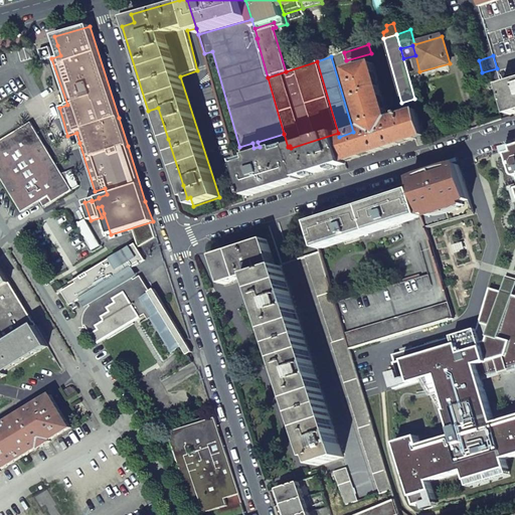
[(339,137),(345,162),(392,147),(425,137),(418,112),(390,120),(374,64),(349,71),(365,129),(353,132),(339,137)]
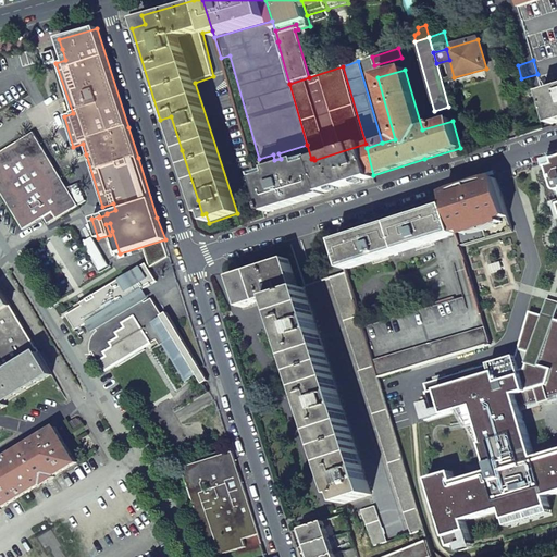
[(556,89),(543,94),(552,125),(556,123),(556,89)]
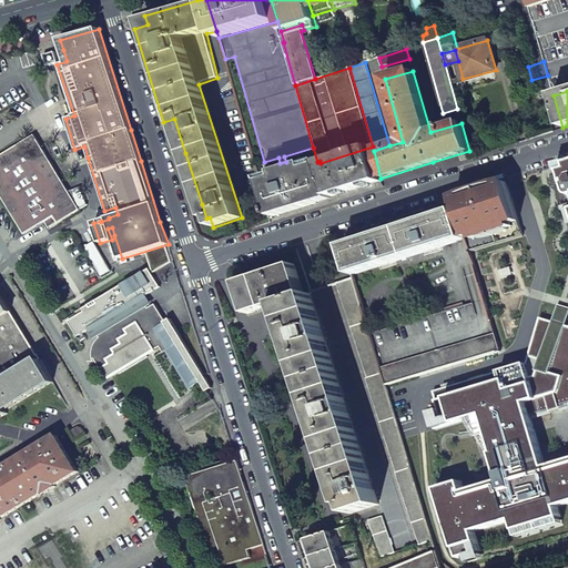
[(165,129),(174,156),(185,153),(174,119),(163,122),(165,129)]
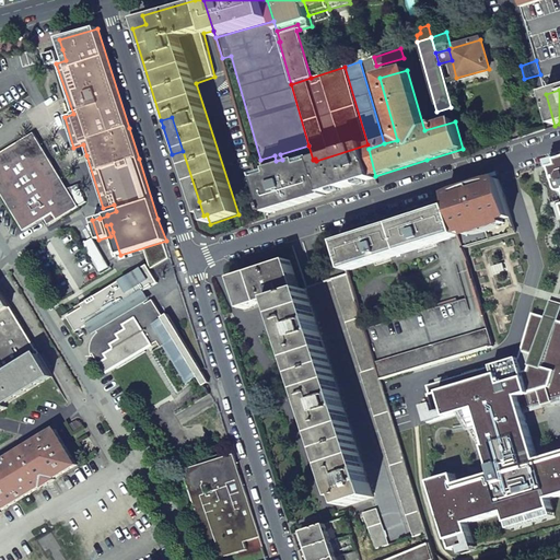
[(0,155),(0,191),(25,232),(46,220),(55,214),(58,221),(80,208),(35,135),(0,155)]
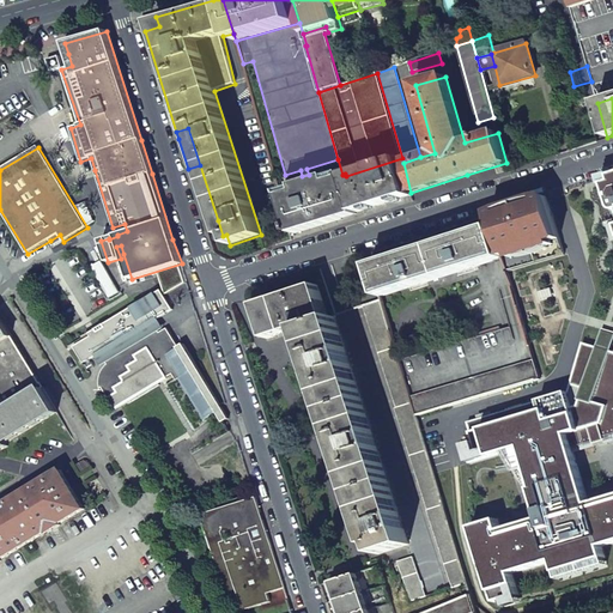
[(346,176),(357,213),(383,205),(412,196),(411,193),(404,163),(402,158),(346,176)]
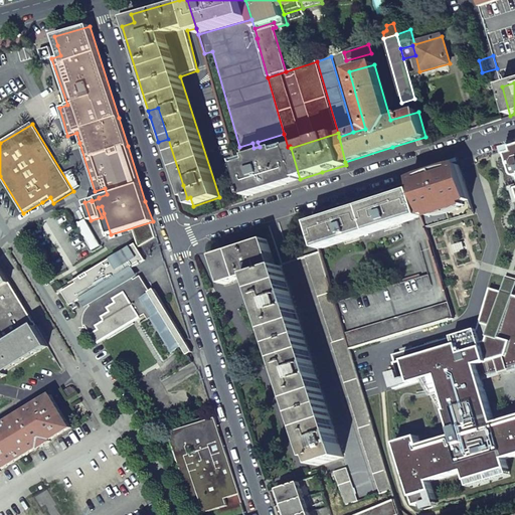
[(236,162),(247,197),(286,185),(301,180),(300,179),(291,148),(290,146),(288,147),(277,150),(277,149),(249,157),(249,158),(236,162)]
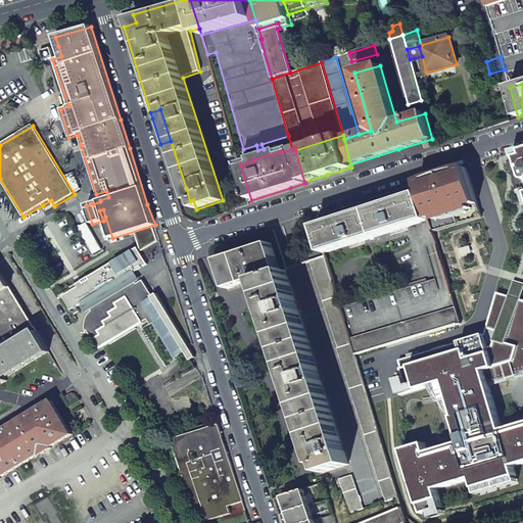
[(522,149),(522,150),(514,152),(521,178),(522,180),(522,300),(521,300),(509,296),(496,293),(484,335),(398,361),(403,378),(395,381),(399,395),(430,387),(438,398),(449,394),(456,417),(453,418),(460,443),(427,453),(424,443),(401,450),(421,515),(429,512),(442,509),(436,490),(472,479),(475,489),(516,476),(514,467),(522,464),(522,424),(503,430),(490,387),(489,384),(517,376),(516,374),(522,371),(522,149)]
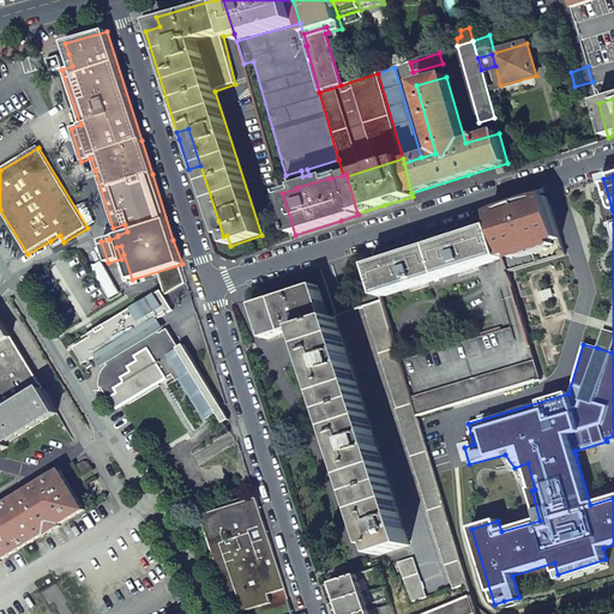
[(504,259),(509,274),(567,256),(548,197),(519,206),(489,216),(494,228),(504,259)]
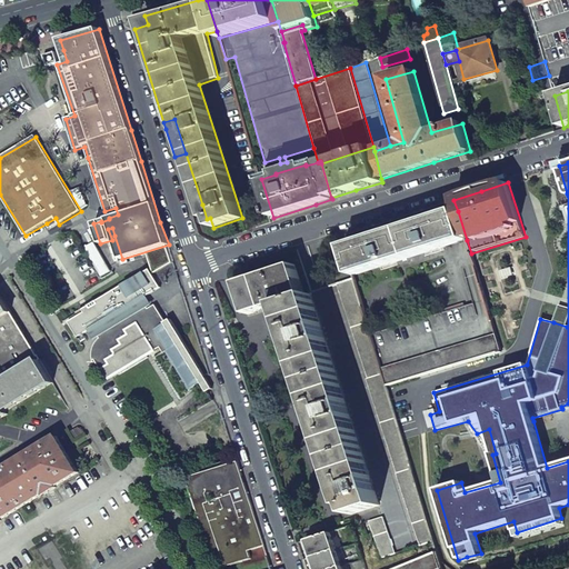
[(345,247),(353,276),(467,240),(458,211),(451,212),(448,213),(427,221),(421,222),(417,223),(401,229),(387,233),(382,236),(377,237),(345,247)]
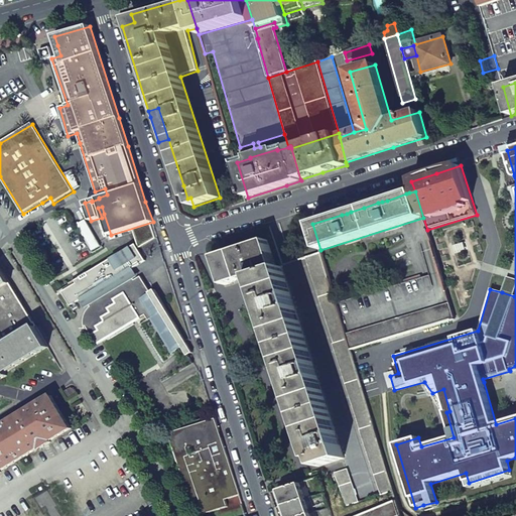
[(50,198),(42,203),(45,209),(53,204),(50,198)]
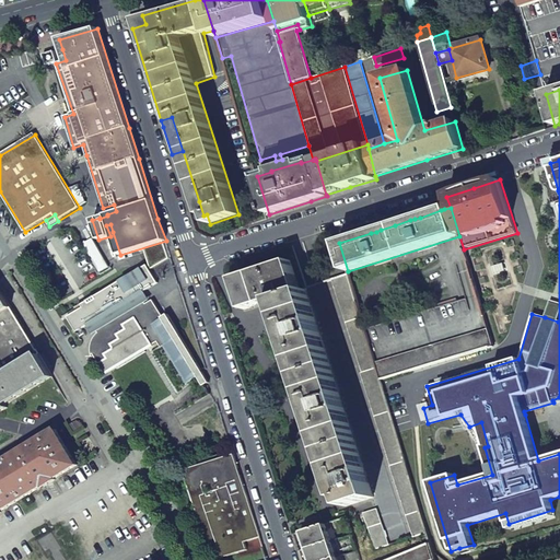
[(278,300),(345,508),(373,498),(306,290),(301,292),(291,261),(234,279),(240,298),(244,310),(278,300)]
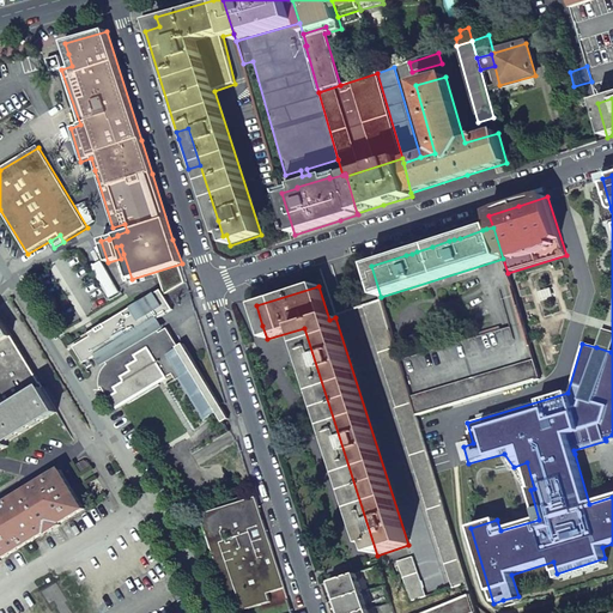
[(127,404),(174,375),(177,381),(180,380),(205,422),(218,413),(224,410),(187,349),(183,352),(170,331),(163,335),(161,333),(156,325),(161,321),(176,311),(164,292),(96,333),(98,335),(90,341),(87,338),(74,346),(86,366),(98,358),(103,356),(109,364),(110,366),(105,370),(103,375),(102,377),(102,382),(102,388),(103,390),(104,389),(114,405),(123,399),(127,404)]
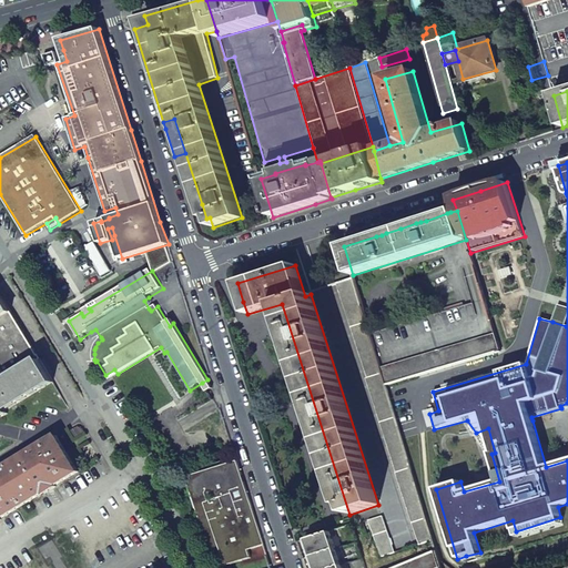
[(395,474),(418,546),(433,541),(385,385),(374,348),(369,335),(353,280),(337,284),(367,378),(366,379),(396,473),(395,474)]
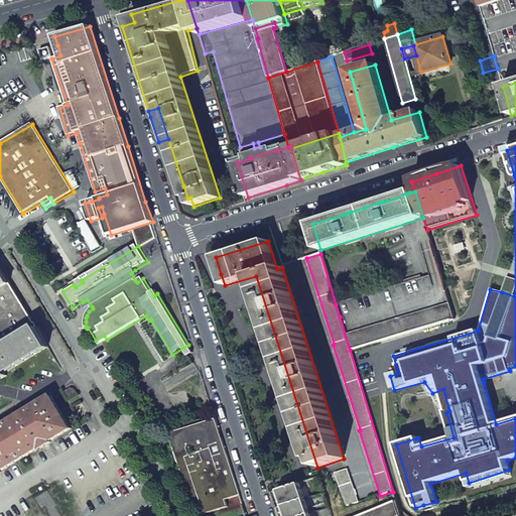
[(0,288),(10,283),(0,267),(0,288)]
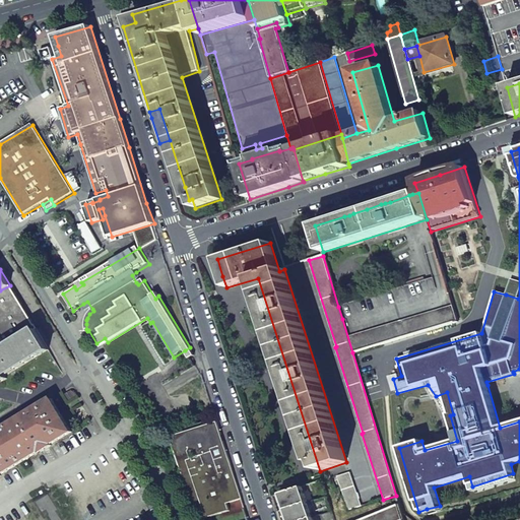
[(132,275),(136,282),(140,279),(136,272),(132,275)]
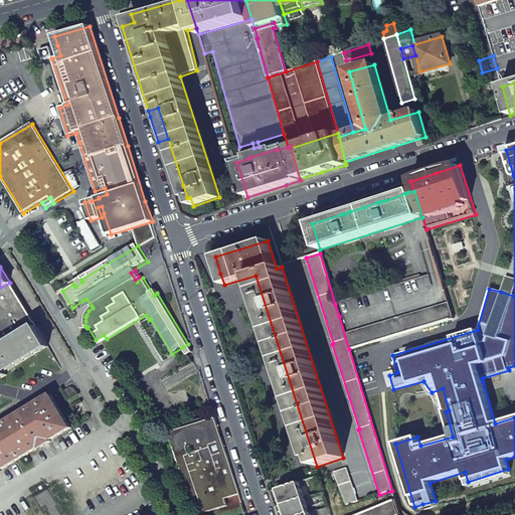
[(339,316),(349,349),(453,318),(446,292),(440,272),(427,276),(335,304),(339,316)]
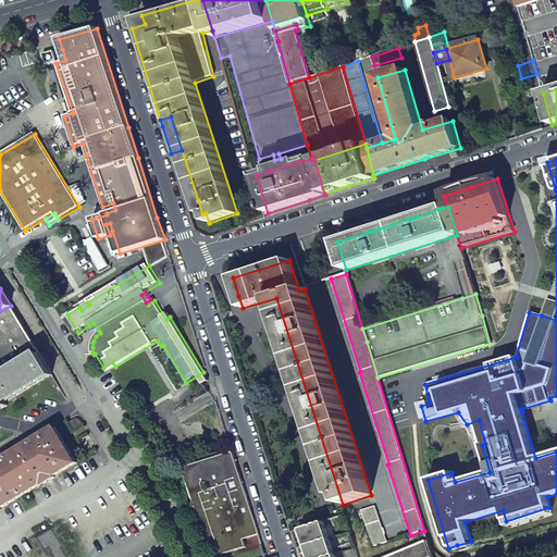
[(556,301),(547,299),(542,316),(555,320),(556,311),(556,301)]
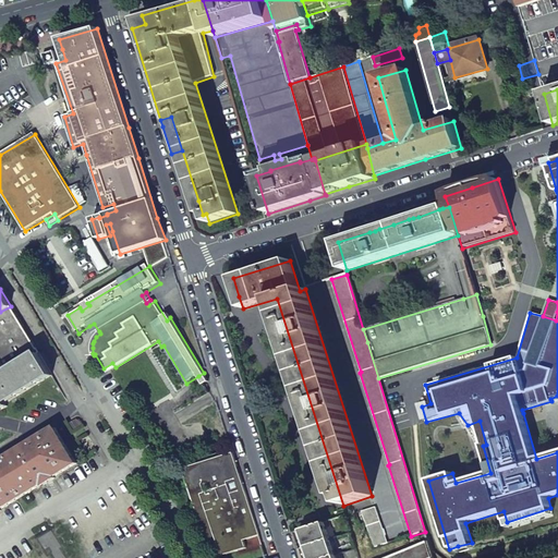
[(0,376),(38,353),(39,353),(37,349),(36,349),(11,306),(0,312),(0,376)]
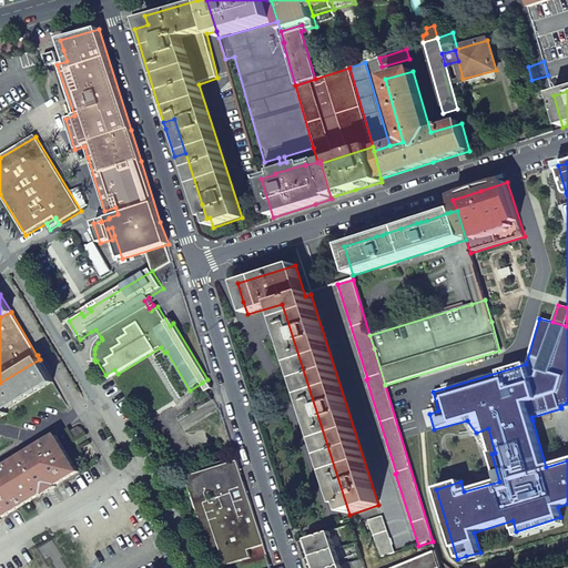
[(91,332),(95,341),(101,337),(95,330),(91,332)]
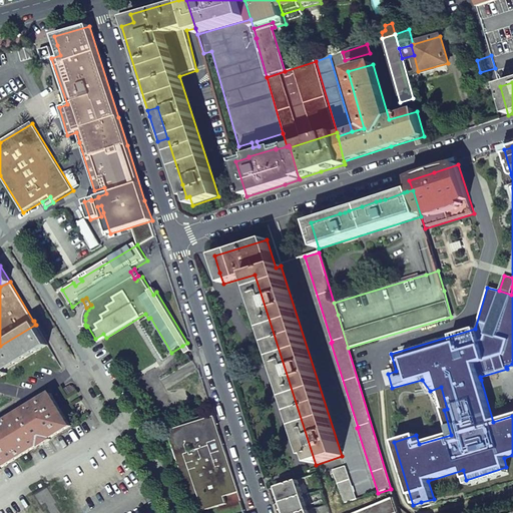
[(0,380),(8,375),(6,371),(48,346),(35,325),(0,346),(0,380)]
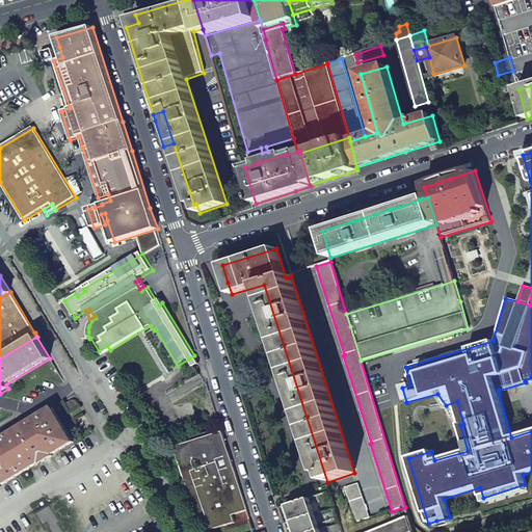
[(107,346),(99,351),(102,355),(110,350),(107,346)]
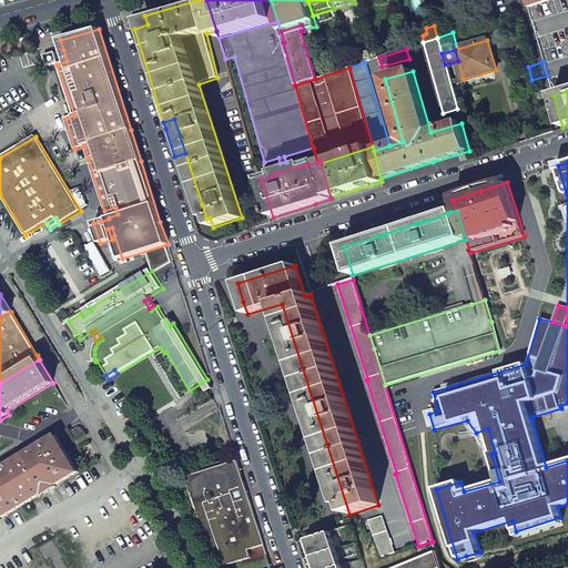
[(215,393),(208,379),(202,383),(211,396),(215,393)]
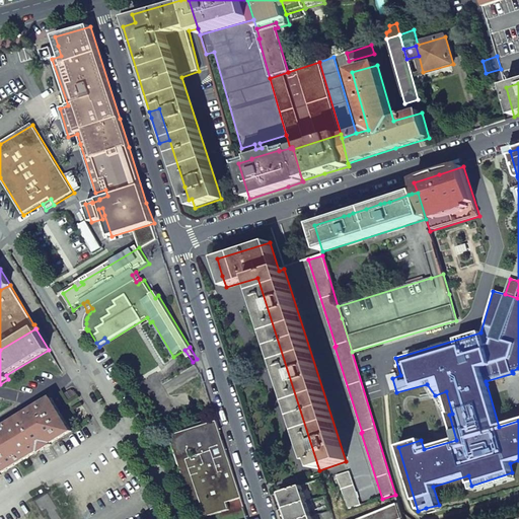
[(486,381),(487,384),(518,374),(518,368),(512,371),(513,373),(486,381)]
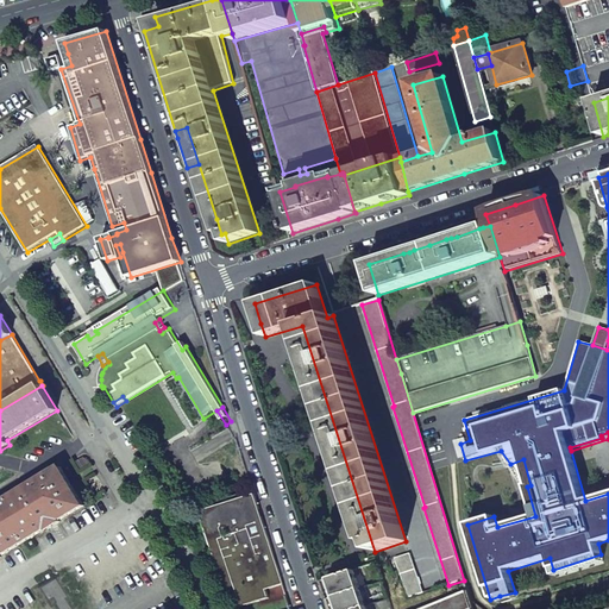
[(83,459),(77,463),(82,470),(90,464),(89,460),(86,459),(83,459)]
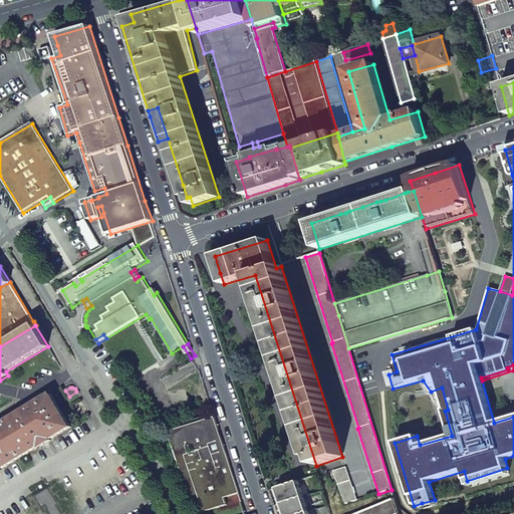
[(442,388),(431,392),(445,411),(448,410),(442,388)]
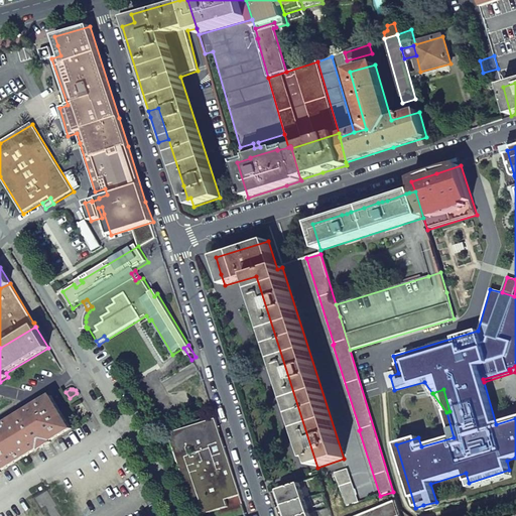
[(0,427),(0,473),(1,473),(0,472),(40,447),(41,448),(51,442),(50,441),(71,428),(52,396),(0,427)]
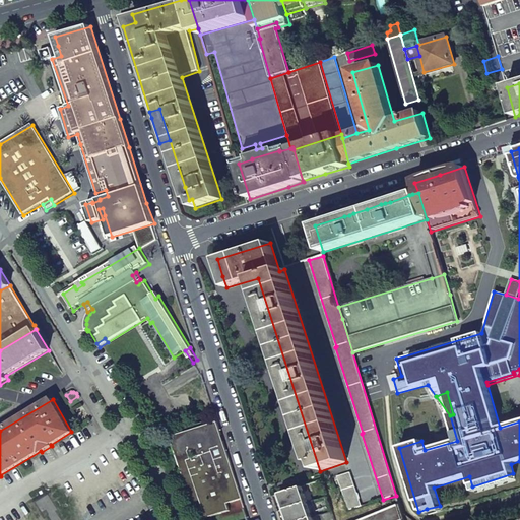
[(198,510),(201,519),(231,511),(229,504),(242,499),(217,423),(172,437),(185,477),(183,478),(193,512),(198,510)]
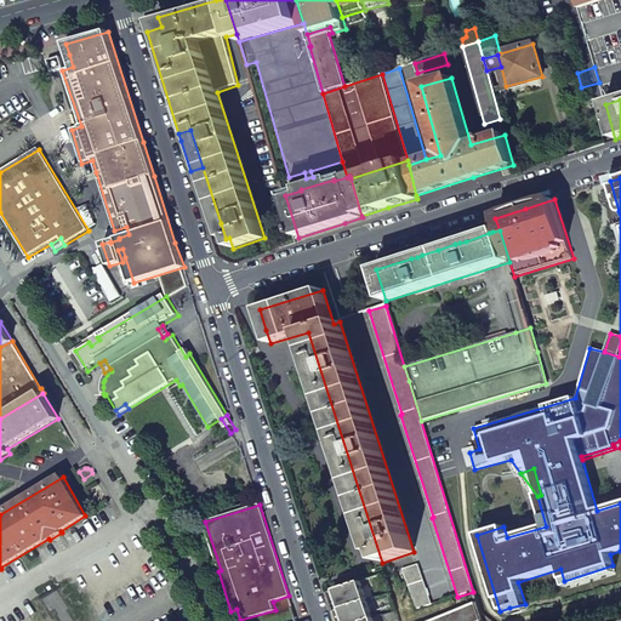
[(403,570),(416,610),(432,605),(419,564),(403,570)]
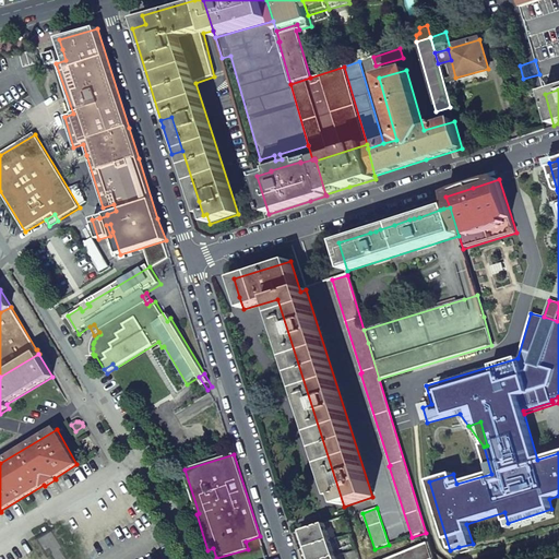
[(508,523),(509,530),(554,515),(551,509),(508,523)]
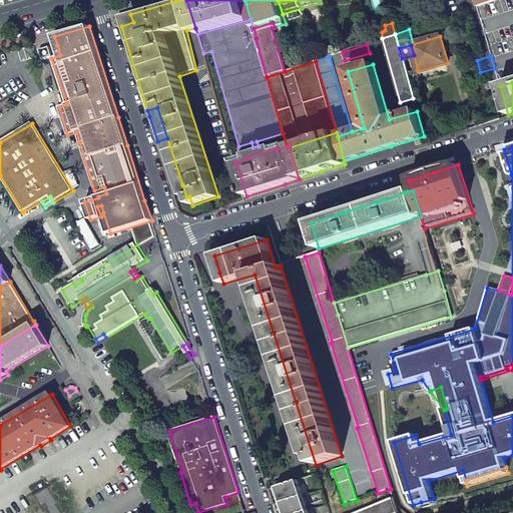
[(277,488),(281,503),(303,497),(298,481),(277,488)]
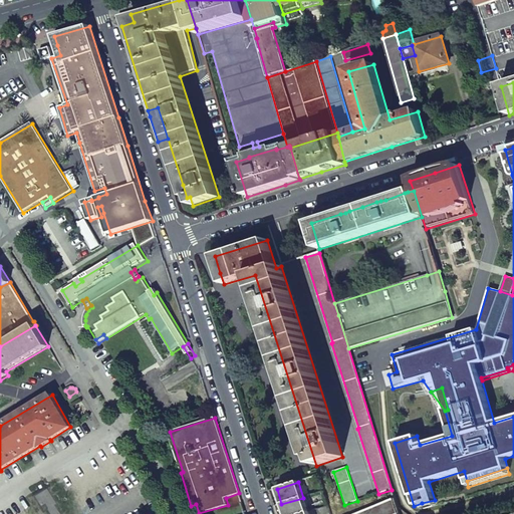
[(281,504),(284,513),(303,513),(308,512),(303,498),(281,504)]
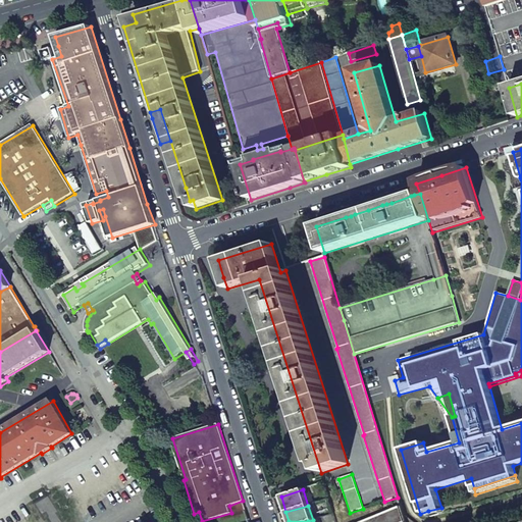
[(363,521),(405,521),(401,507),(363,521)]
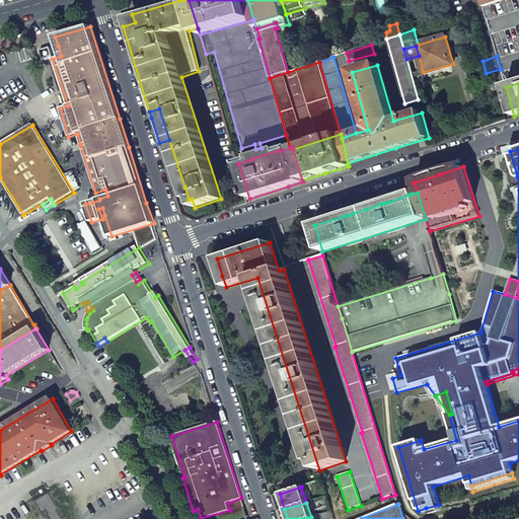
[(426,508),(428,514),(440,511),(439,505),(426,508)]
